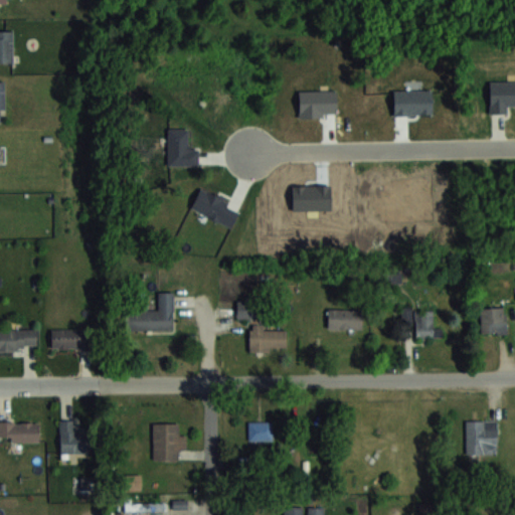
[(13,30),(0,29),(0,62),(13,62),(13,30)]
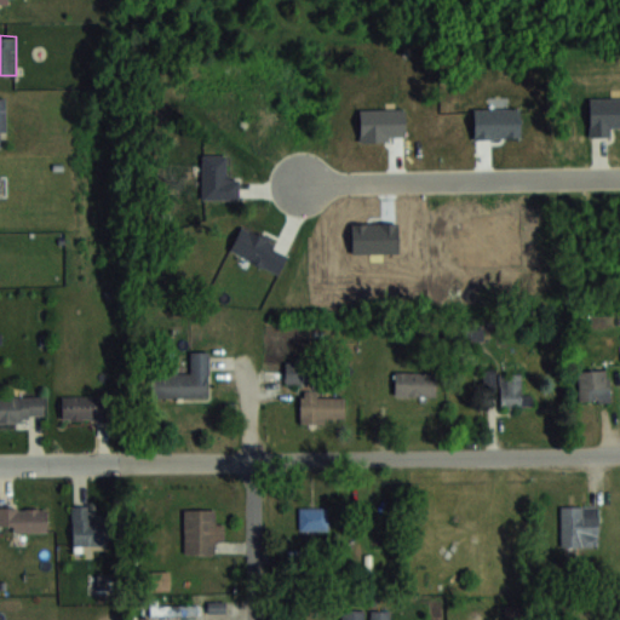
[(150,397),(208,397),(208,350),(190,350),(190,373),(150,373),(150,397)]
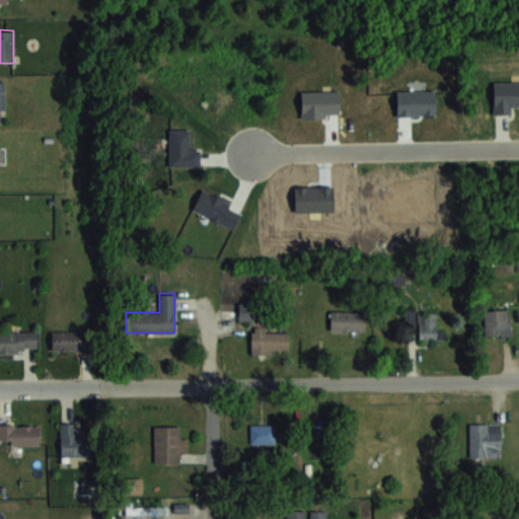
[(239,305),(239,320),(258,320),(258,305),(239,305)]
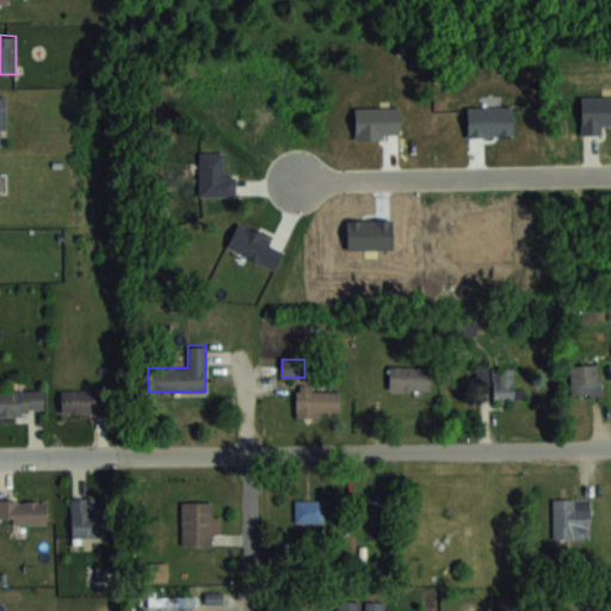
[(571,364),(571,396),(602,396),(602,364),(571,364)]
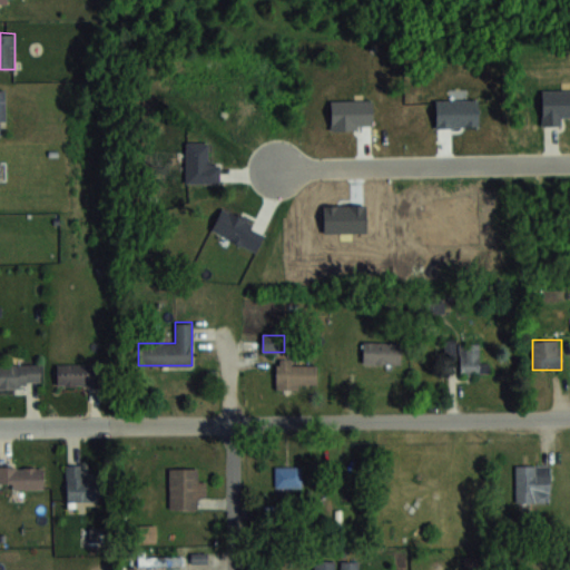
[(362,363),(401,363),(401,341),(362,341),(362,363)]
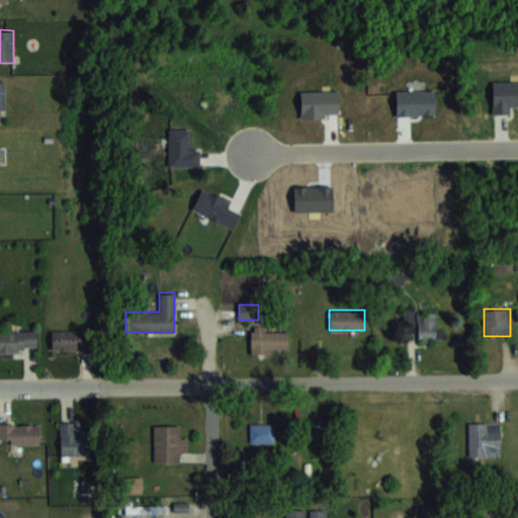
[(443,340),(444,329),(436,329),(436,311),(405,310),(404,331),(418,331),(418,340),(443,340)]
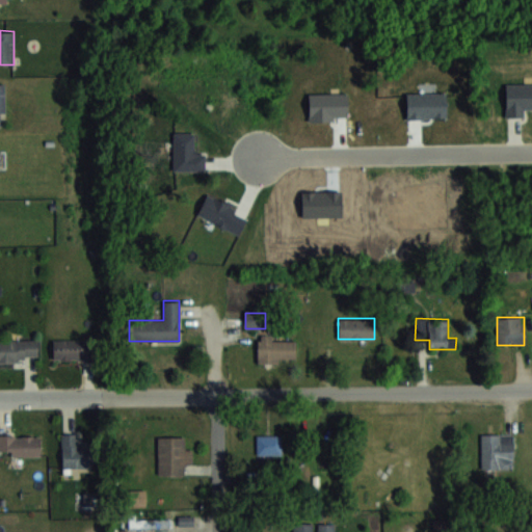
[(258,363),(296,363),(296,338),(258,338),(258,363)]
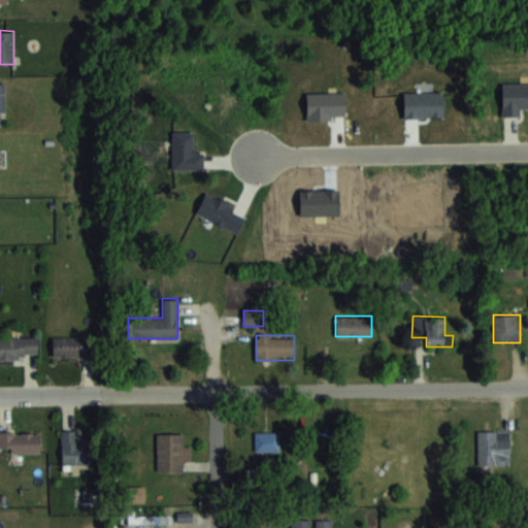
[(0,358),(36,358),(36,336),(0,336),(0,358)]
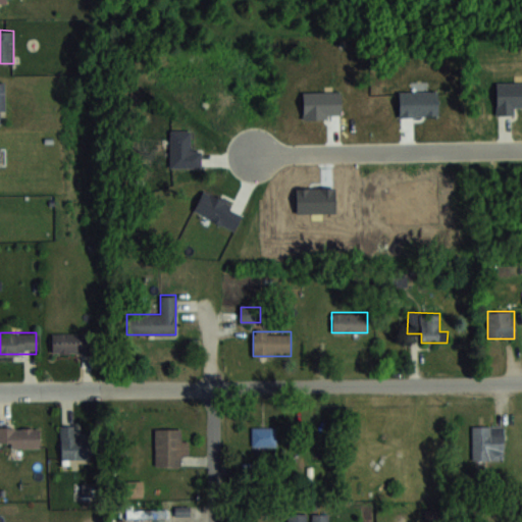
[(52,332),(52,353),(86,353),(86,332),(52,332)]
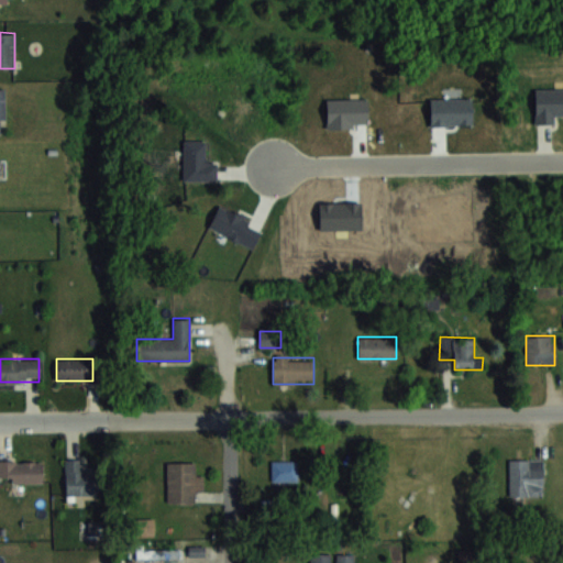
[(543,496),(543,459),(509,459),(509,496),(543,496)]
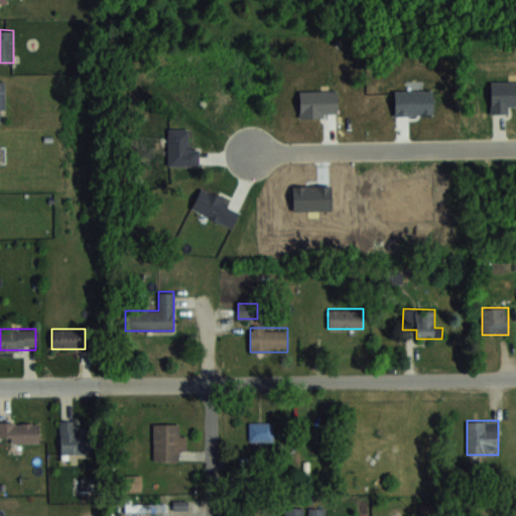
[(0,441),(38,441),(38,421),(0,421),(0,441)]
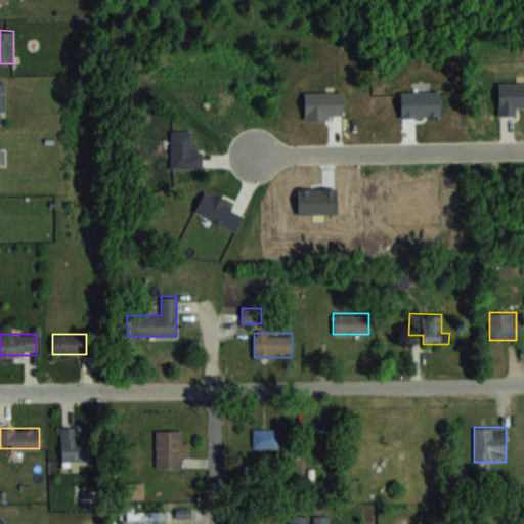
[(60,460),(96,460),(96,437),(78,437),(78,428),(60,428),(60,460)]
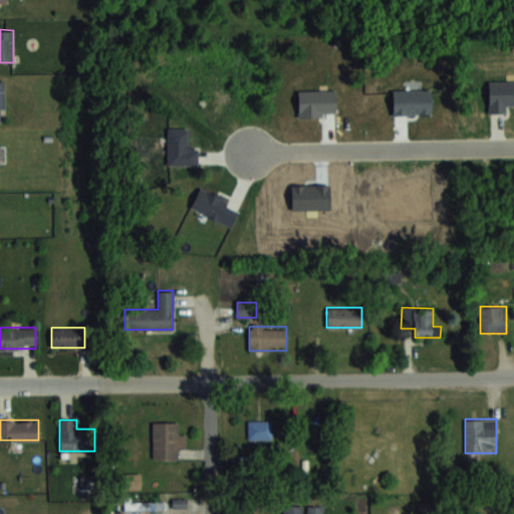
[(247,420),(247,439),(272,439),(272,420),(247,420)]
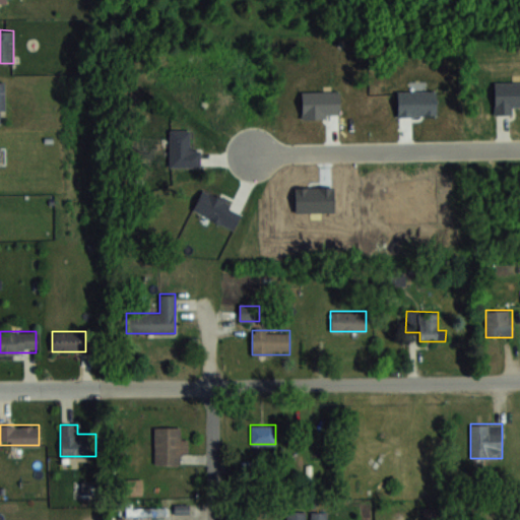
[(180,463),(180,453),(188,453),(188,439),(178,439),(178,427),(154,427),(154,463),(180,463)]
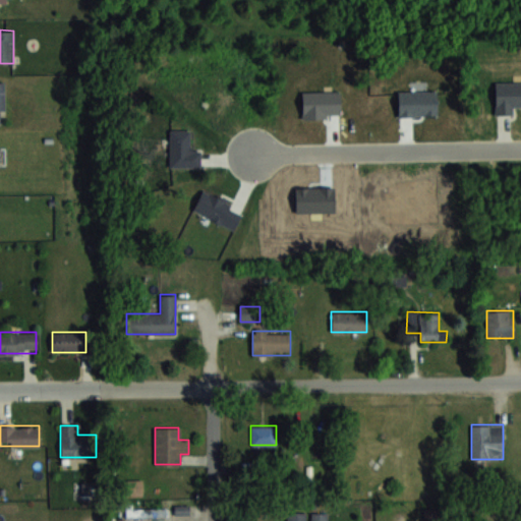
[(125,517),(167,517),(167,508),(125,508),(125,517)]
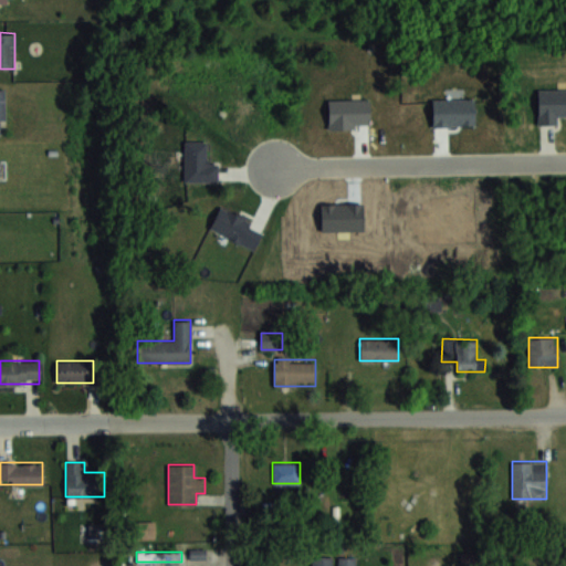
[(477,565),(477,553),(461,553),(461,565),(477,565)]
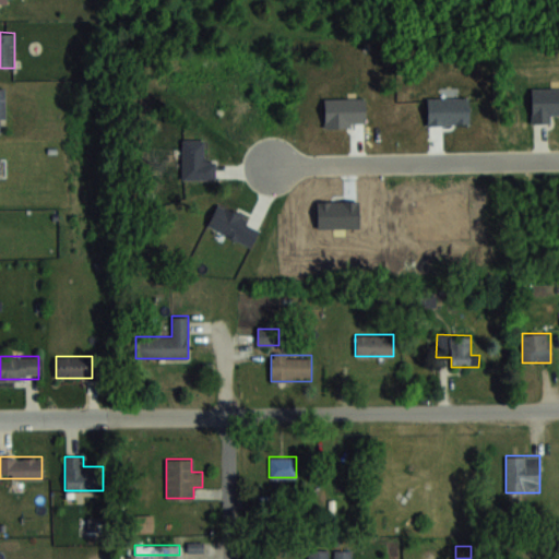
[(308,558),(328,558),(329,547),(308,547),(308,558)]
